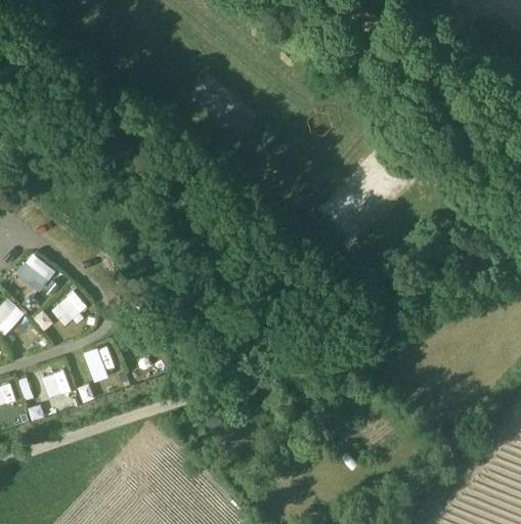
[(185,94),(231,136),(252,115),(206,73),(185,94)]
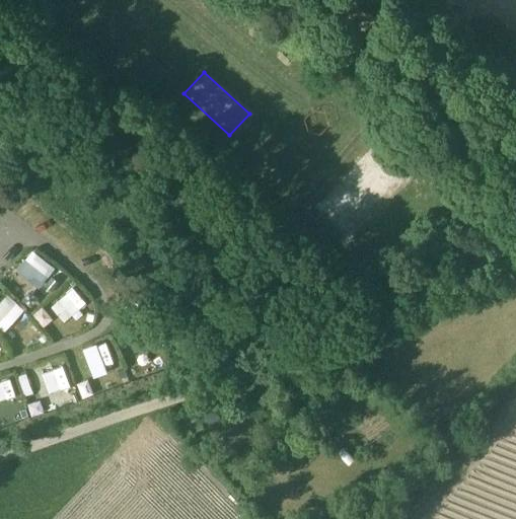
[(329,191),(311,207),(339,235),(365,211),(356,202),(347,210),(329,191)]
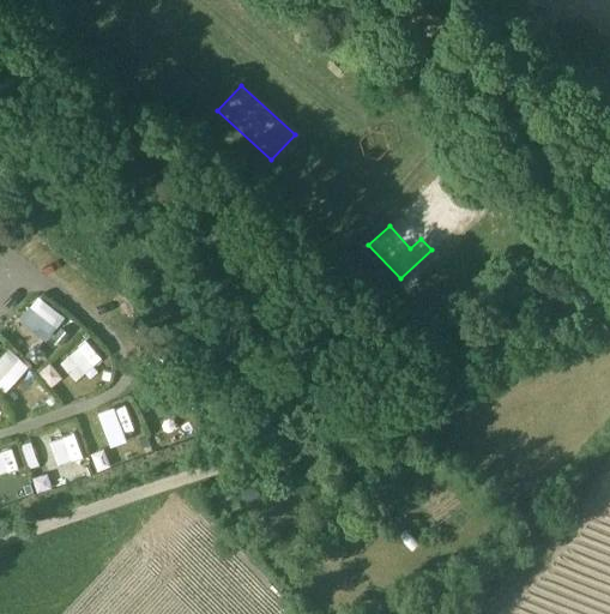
[(41,345),(66,321),(46,300),(20,324),(41,345)]
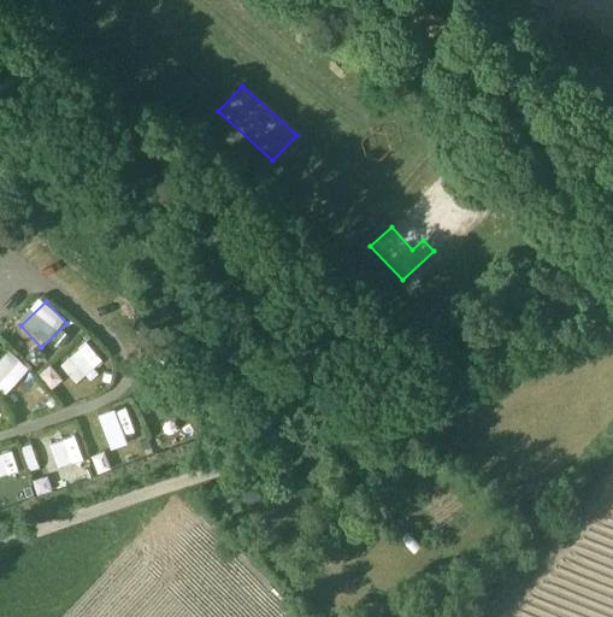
[(56,364),(75,386),(104,360),(86,340),(56,364)]
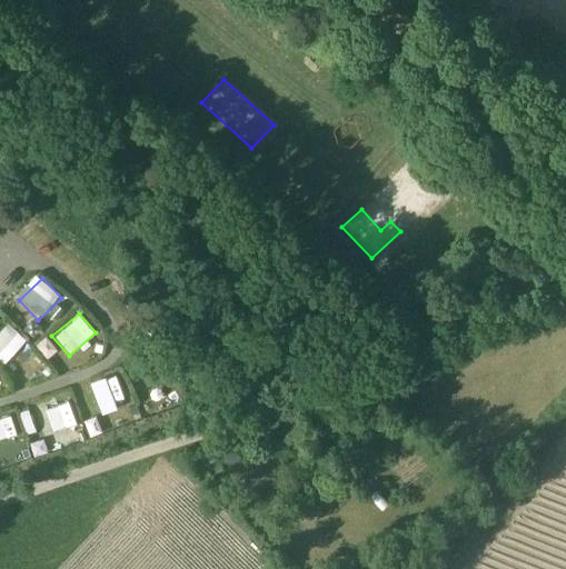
[(20,366),(35,352),(8,322),(0,329),(0,365),(1,366),(12,356),(20,366)]
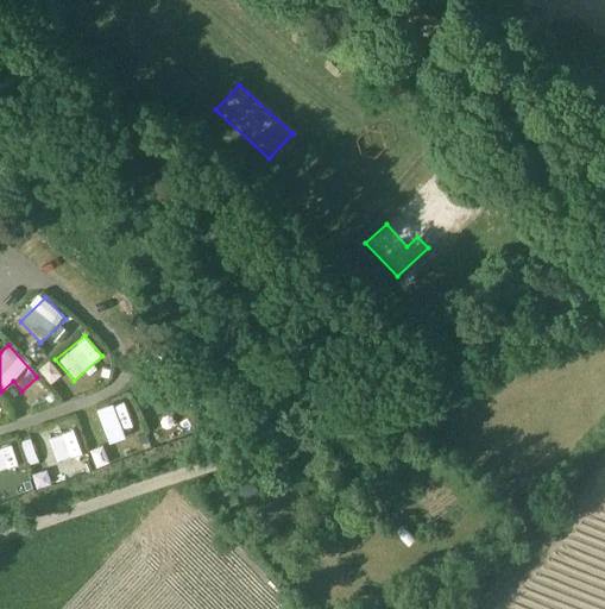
[(95,414),(104,433),(117,427),(121,437),(138,431),(126,402),(95,414)]
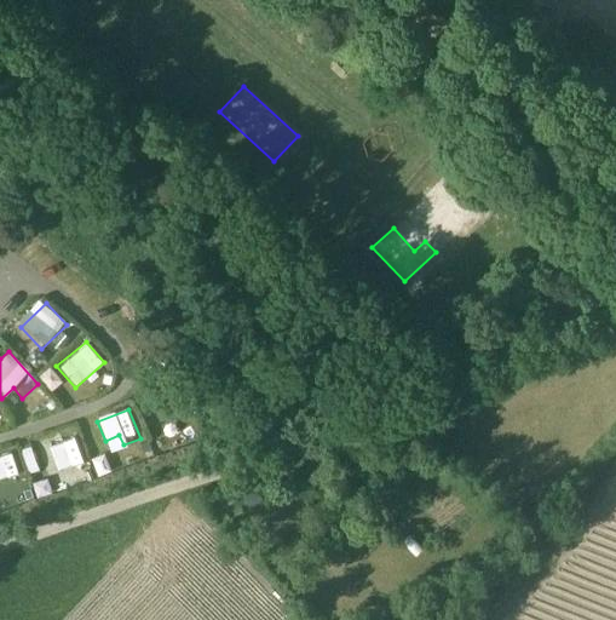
[(30,470),(57,458),(59,461),(79,453),(69,430),(22,451),(30,470)]
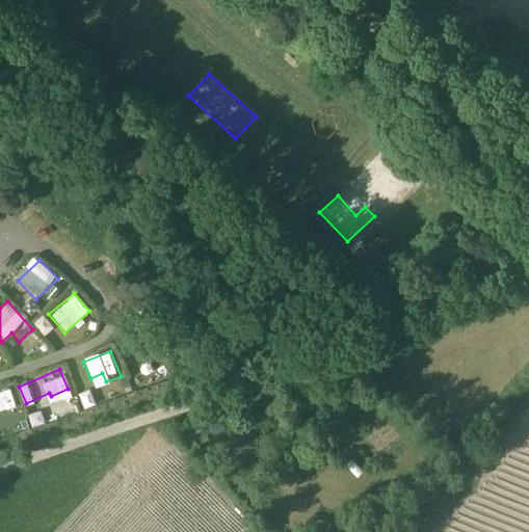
[(117,382),(121,389),(127,386),(125,379),(117,382)]
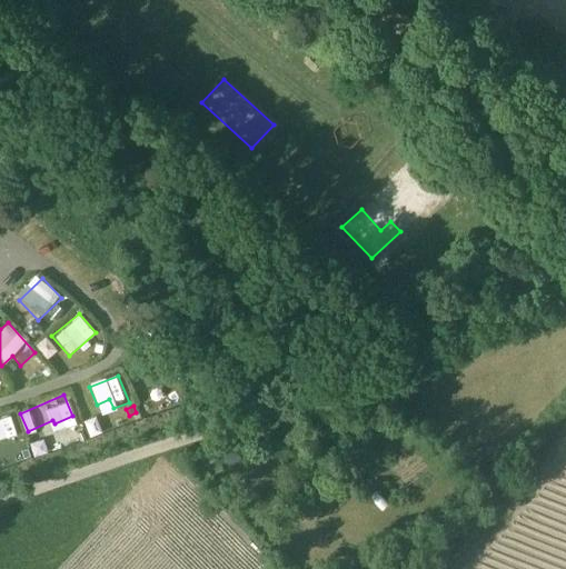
[(0,439),(17,435),(10,411),(0,415),(0,439)]
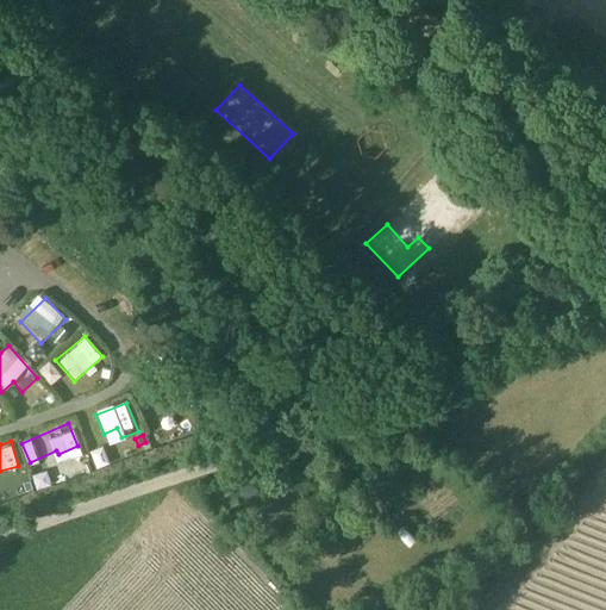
All buildings are outlined.
